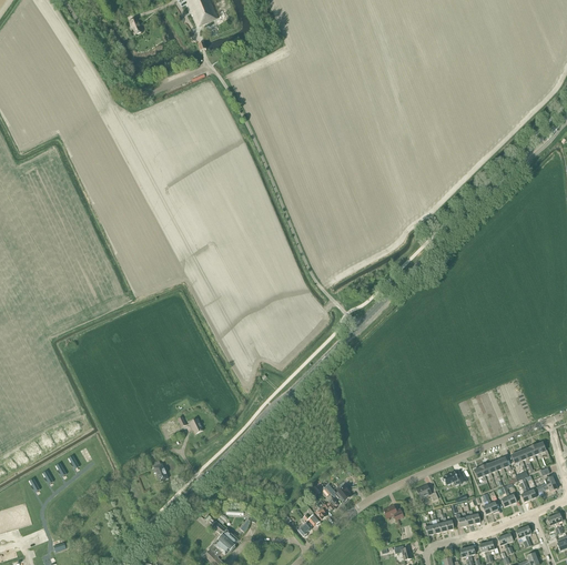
[(188,0),(199,24),(220,17),(212,0),(188,0)]
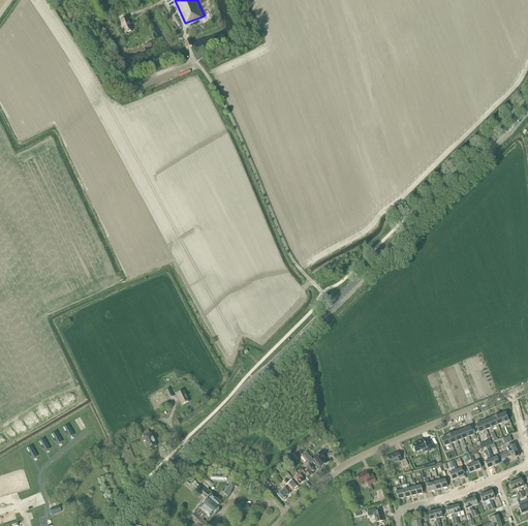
[(128,16),(121,18),(127,30),(133,28),(128,16)]
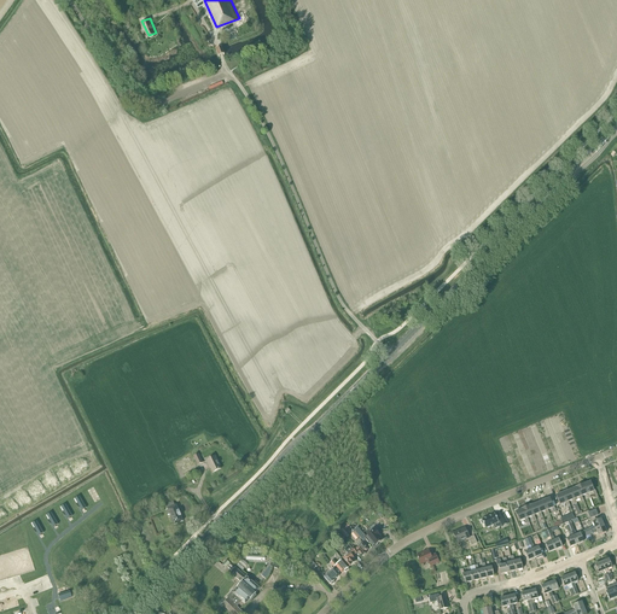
[(225,53),(221,45),(214,48),(217,56),(225,53)]
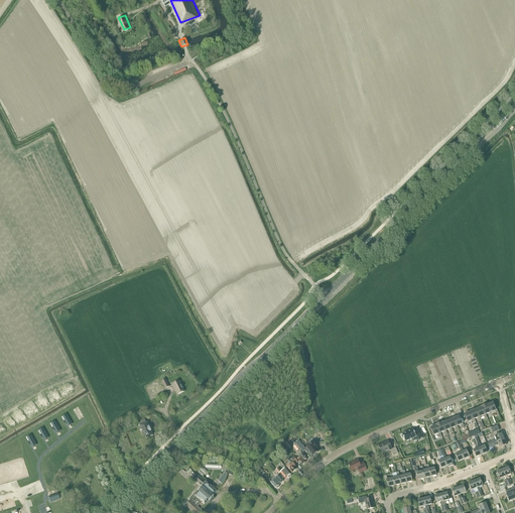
[(162,379),(166,386),(170,384),(167,376),(162,379)]
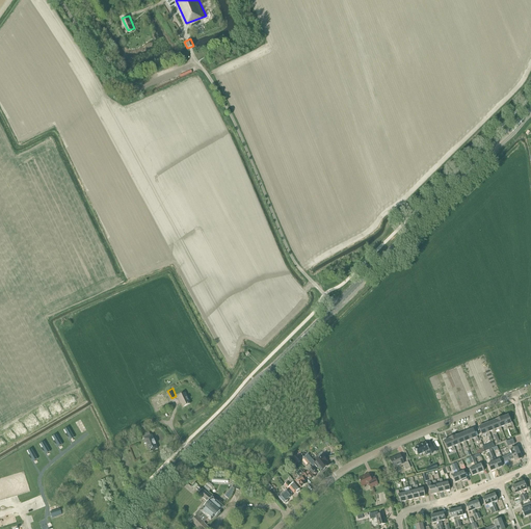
[(186,390),(178,394),(181,398),(184,404),(191,401),(186,390)]
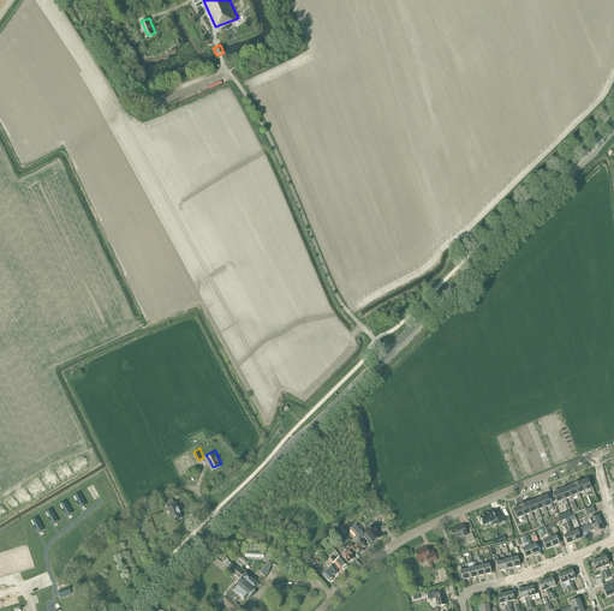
[(592,491),(596,490),(594,485),(592,485),(589,477),(582,479),(585,489),(586,487),(591,486),(592,491)]
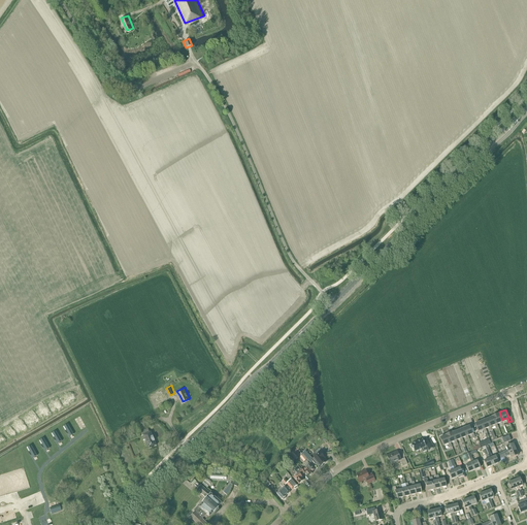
[(497,422),(498,421),(501,420),(503,424),(504,424),(505,423),(503,419),(502,420),(499,412),(494,414),(497,422)]
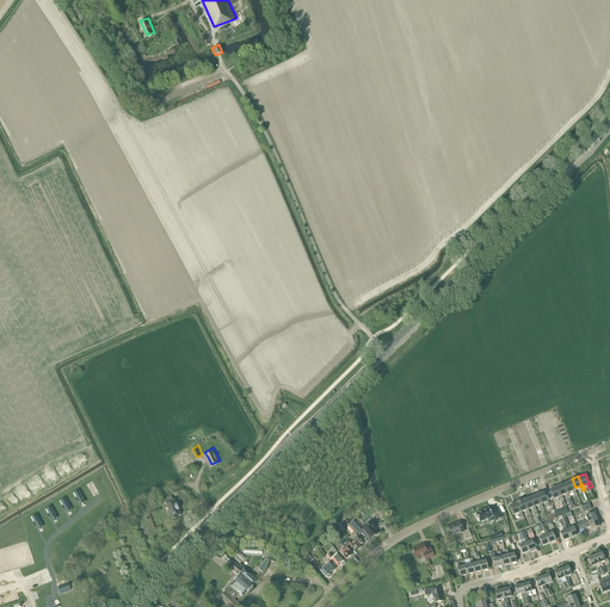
[(575,493),(577,493),(578,491),(577,487),(575,488),(572,478),(565,482),(568,490),(570,490),(573,488),(575,493)]
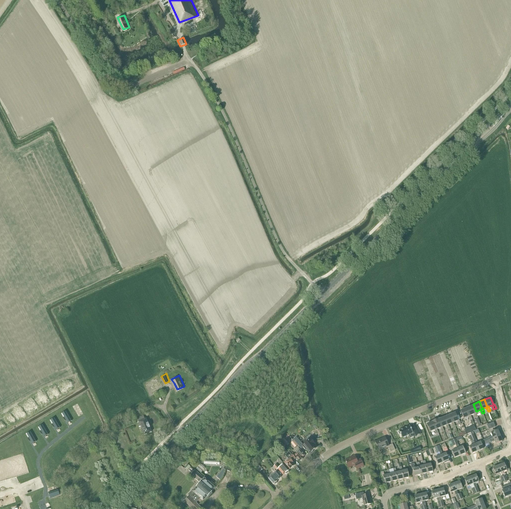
[(476,411),(473,404),(467,406),(471,413),(472,413),(475,411),(477,416),(478,415),(479,415),(477,411),(476,411)]
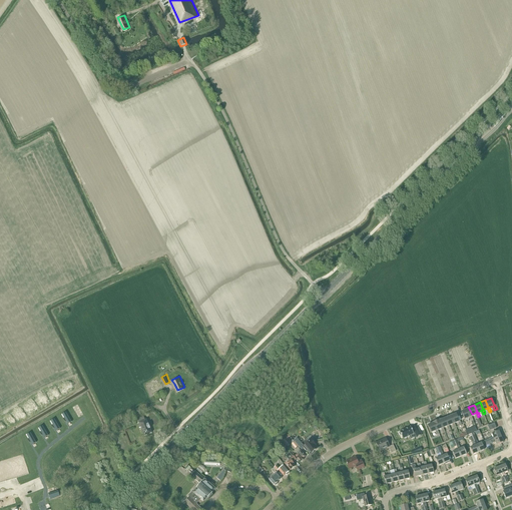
[(468,407),(463,409),(466,417),(470,415),(472,419),(473,422),(474,421),(476,421),(474,418),(473,414),(472,414),(468,407)]
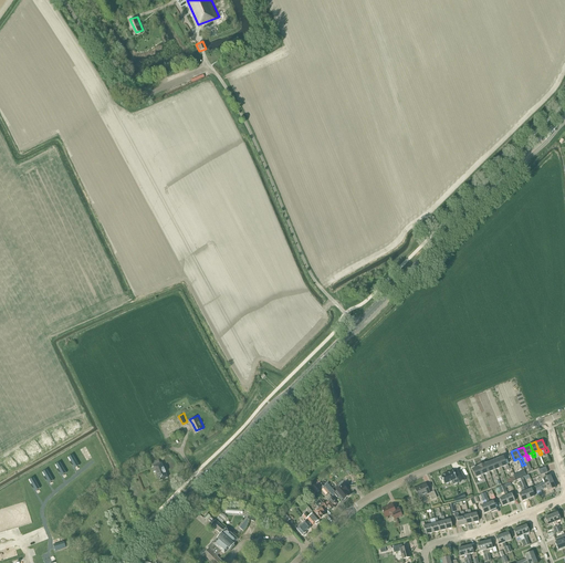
[(74,452),(70,455),(76,466),(80,464),(74,452)]
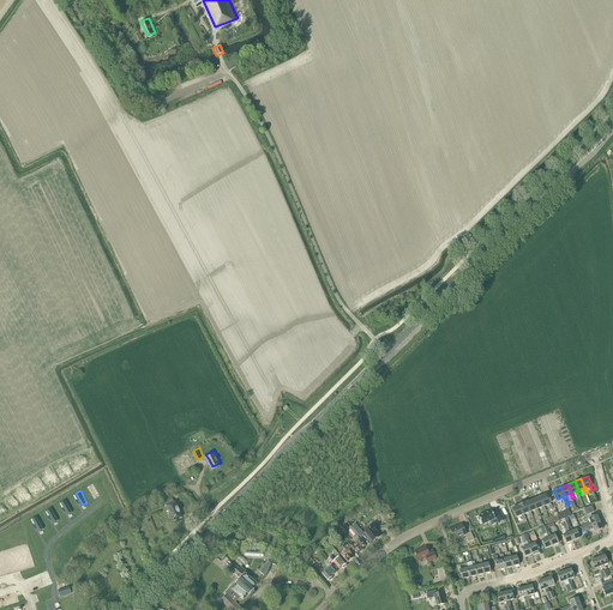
[(552,507),(554,506),(552,501),(551,501),(547,491),(540,495),(544,503),(546,503),(550,502),(552,507)]
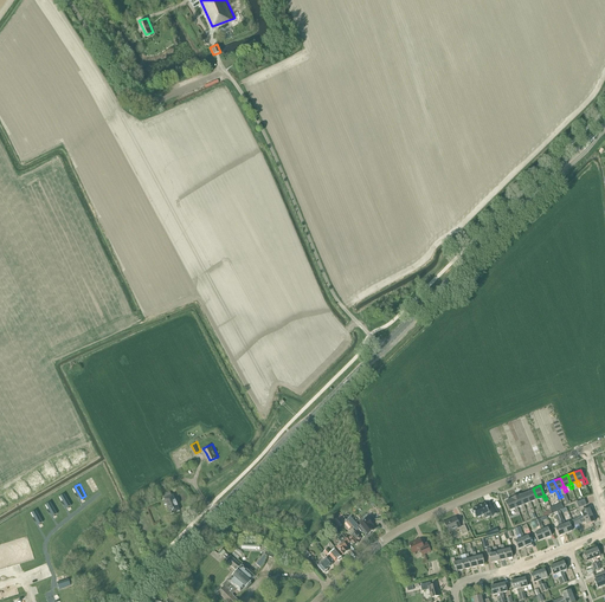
[(532,499),(535,498),(538,503),(539,502),(540,502),(539,497),(536,497),(533,489),(527,491),(531,500),(532,499)]
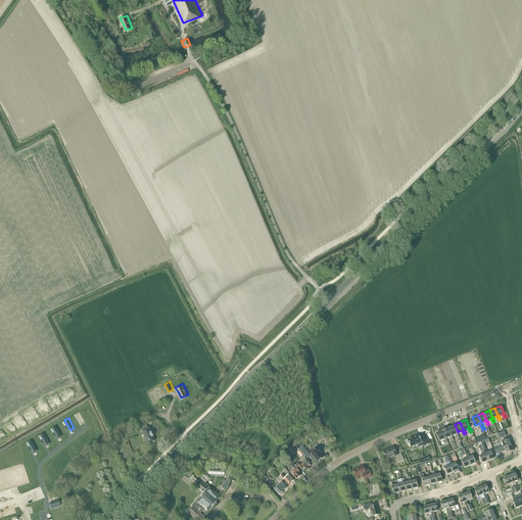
[(458,436),(459,436),(461,435),(459,431),(458,432),(455,424),(448,426),(452,434),(454,433),(457,432),(458,436)]
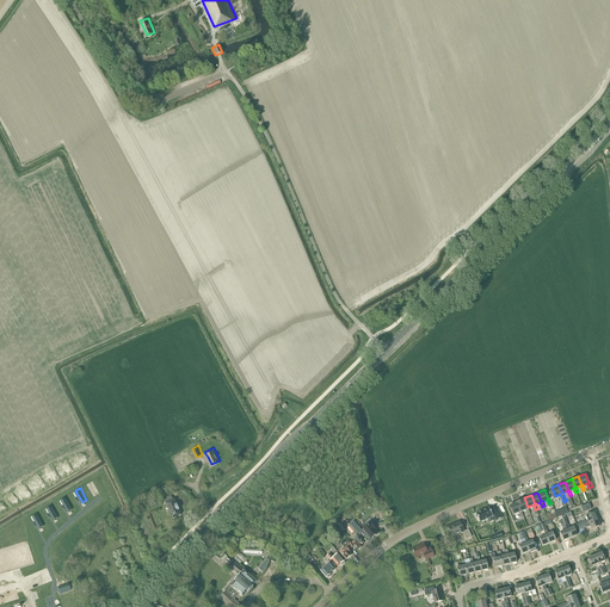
[(66,496),(62,499),(68,509),(73,507),(66,496)]
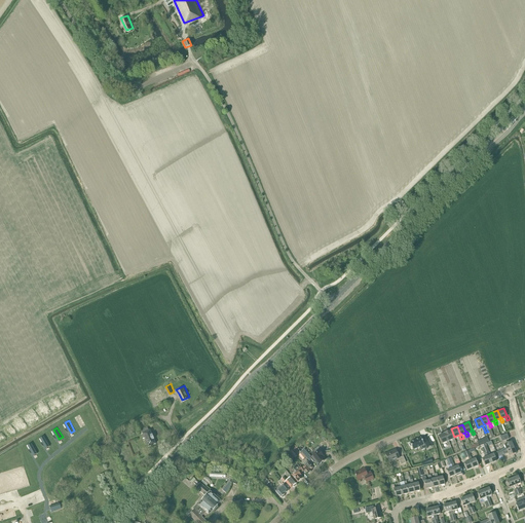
[(144,431),(142,432),(144,437),(146,436),(149,444),(156,441),(151,427),(150,428),(150,427),(144,431)]
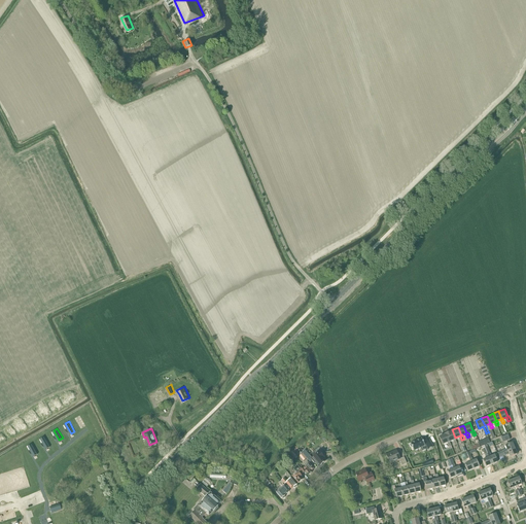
[(456,442),(457,442),(458,441),(457,437),(455,438),(452,429),(447,431),(450,440),(451,440),(454,438),(456,442)]
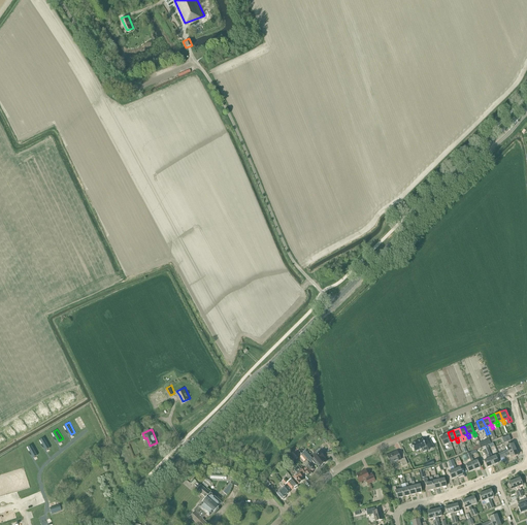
[(451,446),(452,445),(453,445),(452,440),(451,440),(448,432),(441,435),(445,443),(449,441),(451,446)]
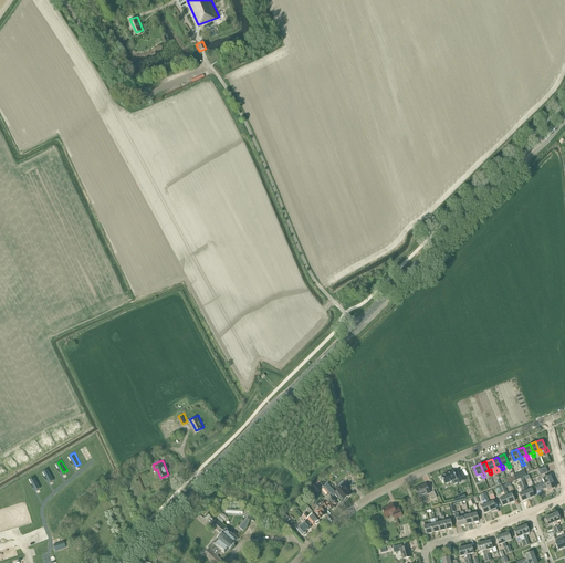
[(48,467),(44,469),(51,480),(54,478),(48,467)]
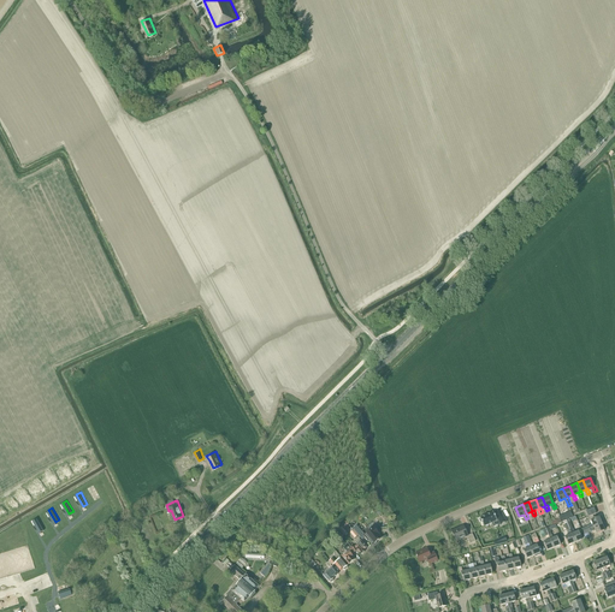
[(482,516),(480,516),(483,520),(485,523),(494,520),(495,523),(500,522),(507,520),(503,511),(497,514),(495,509),(482,515),(482,516)]
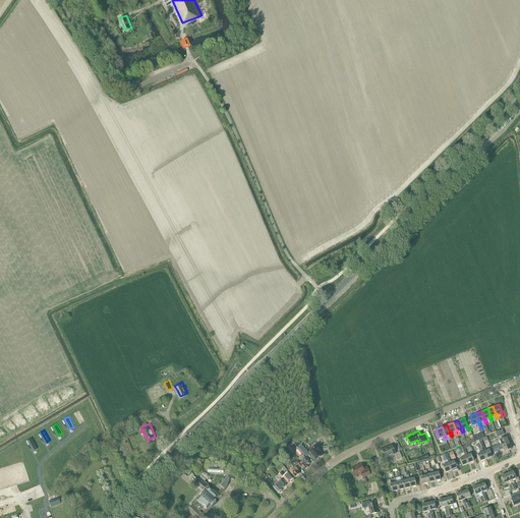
[(502,441),(499,443),(500,445),(510,441),(508,435),(501,438),(502,441)]
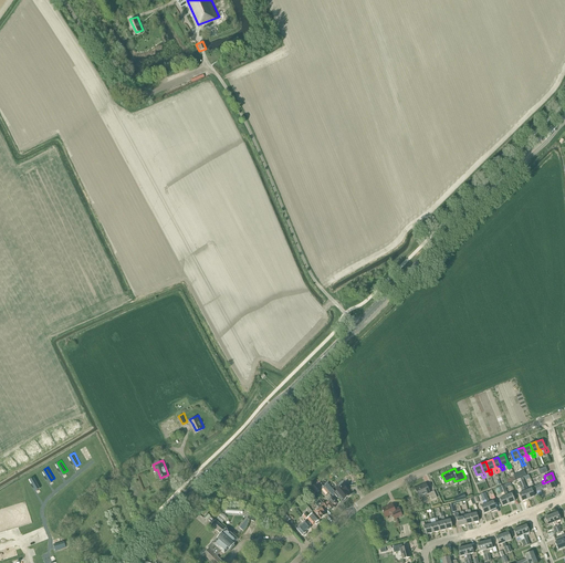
[(34,475),(31,477),(37,488),(41,486),(34,475)]
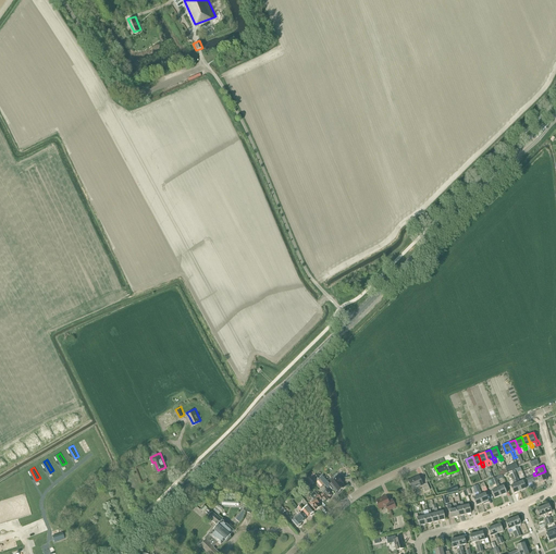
[(510,470),(511,471),(516,481),(511,483),(515,491),(521,488),(514,470),(514,469),(510,470)]
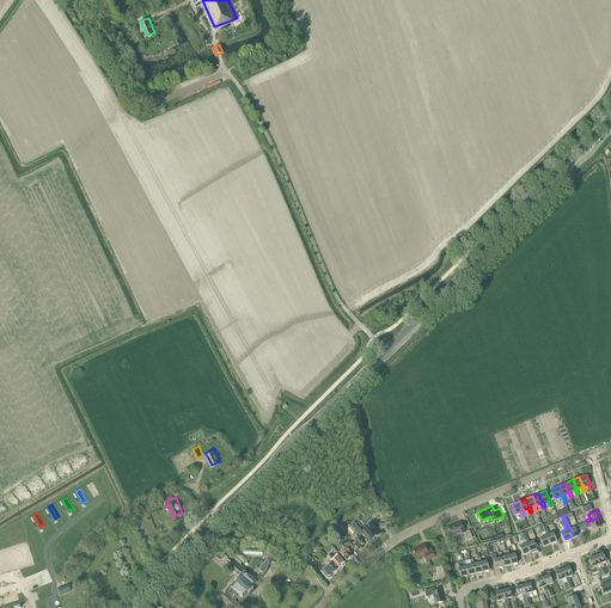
[(572,526),(568,515),(564,516),(573,535),(579,533),(576,524),(572,526)]
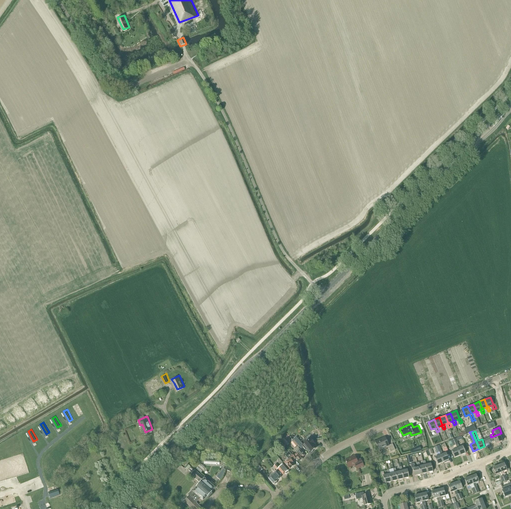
[(501,433),(491,437),(492,439),(495,438),(496,441),(503,439),(501,433)]
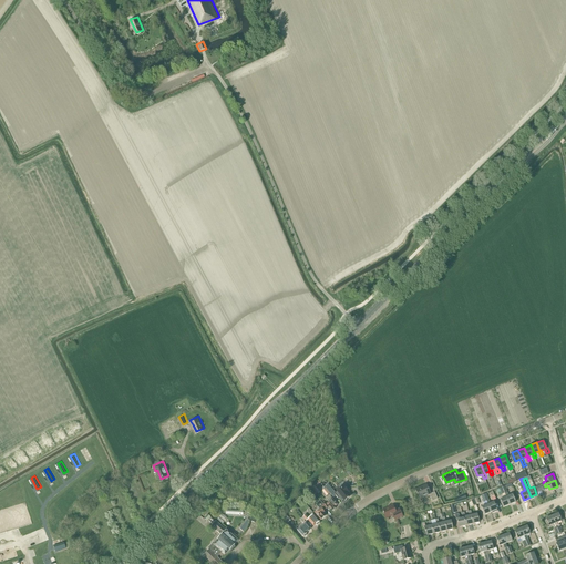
[(430,492),(433,499),(439,496),(435,490),(432,491),(428,481),(417,486),(421,496),(430,492)]
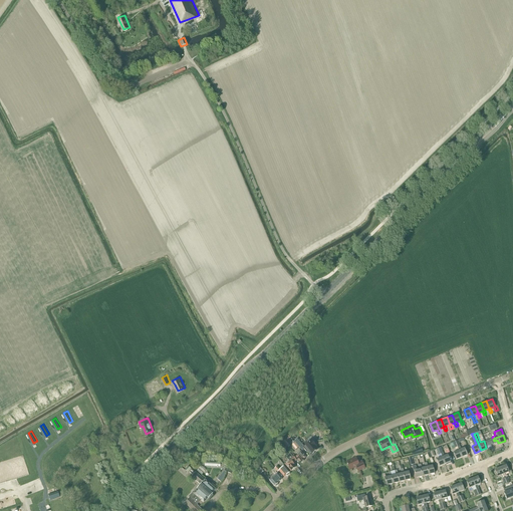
[(298,442),(298,443),(300,445),(303,449),(305,446),(308,449),(309,449),(312,452),(312,453),(313,452),(315,451),(314,450),(319,447),(316,444),(317,443),(313,438),(305,445),(301,440),(298,442)]
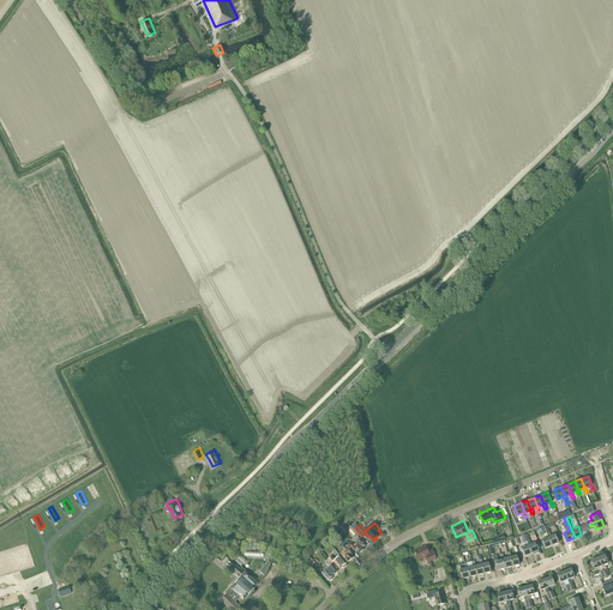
[(548,523),(546,524),(550,535),(553,543),(560,541),(557,532),(553,533),(550,526),(548,523)]
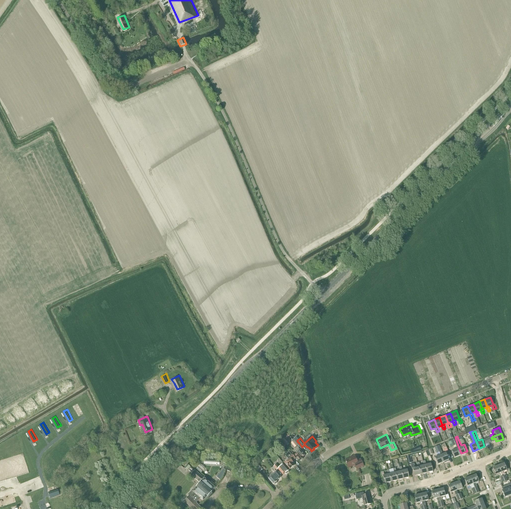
[(452,438),(449,439),(449,440),(451,445),(452,445),(455,444),(456,447),(453,448),(455,455),(461,453),(458,446),(455,437),(452,438)]
